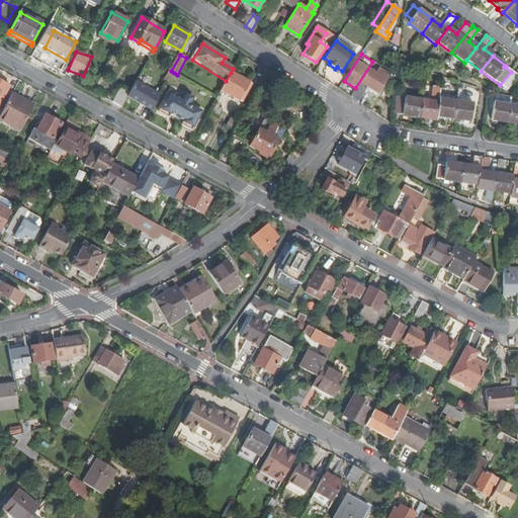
[(379,66),(372,62),(355,88),(350,96),(358,101),(367,87),(377,94),(391,75),(378,67),(379,66)]
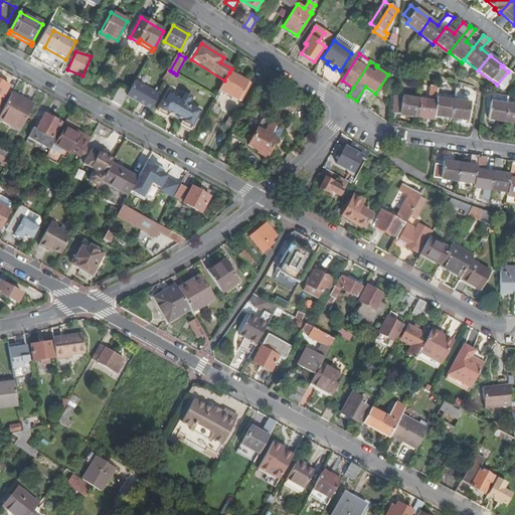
[(167,82),(173,72),(170,70),(163,81),(167,82)]
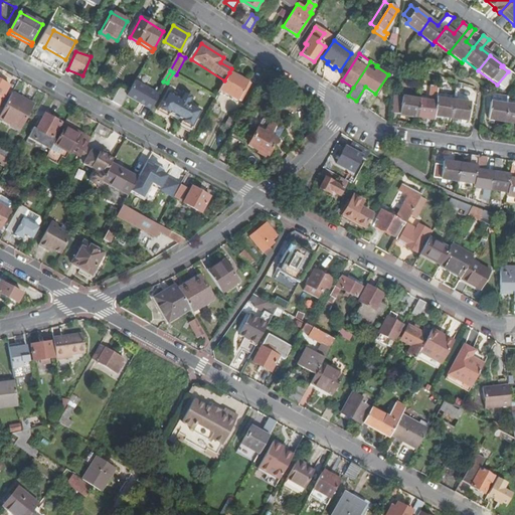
[(508,71),(497,84),(504,90),(514,76),(508,71)]
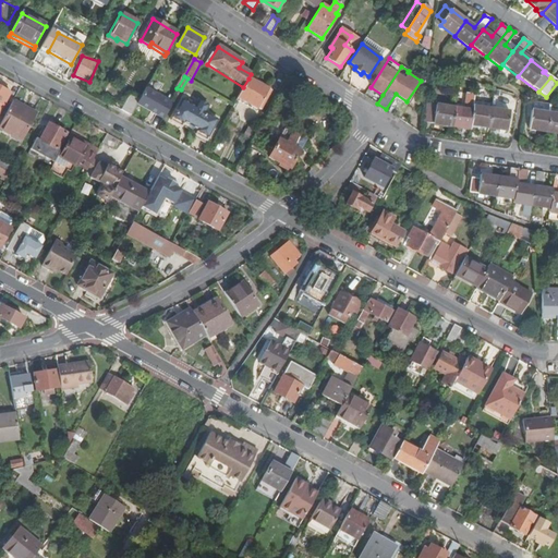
[(268,89),(249,79),(243,87),(238,98),(261,110),(267,98),(264,97),(268,89)]
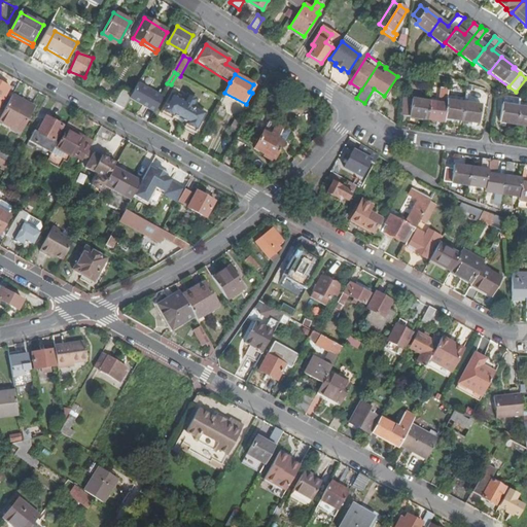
[(159,96),(138,84),(131,98),(155,112),(166,94),(161,91),(159,96)]
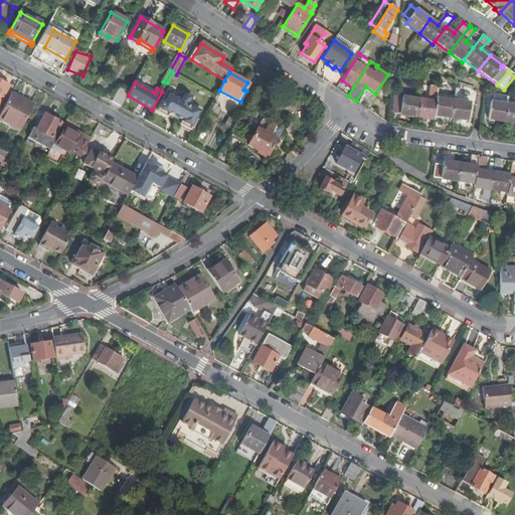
[(168,117),(171,114),(184,121),(182,125),(191,130),(204,105),(193,99),(197,92),(188,87),(184,94),(173,87),(159,113),(168,117)]
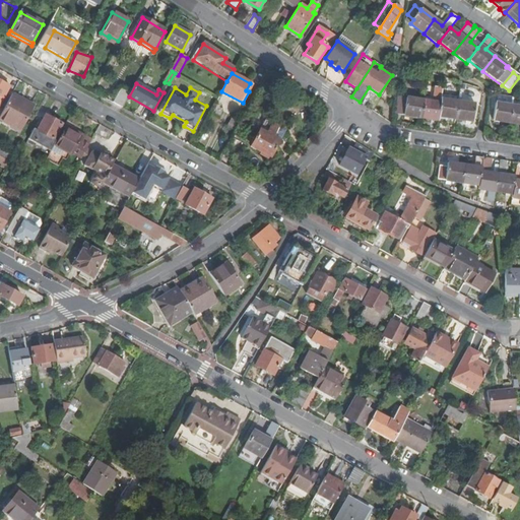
[(438,117),(441,99),(442,89),(435,88),(433,102),(423,101),(419,118),(437,121),(438,117)]
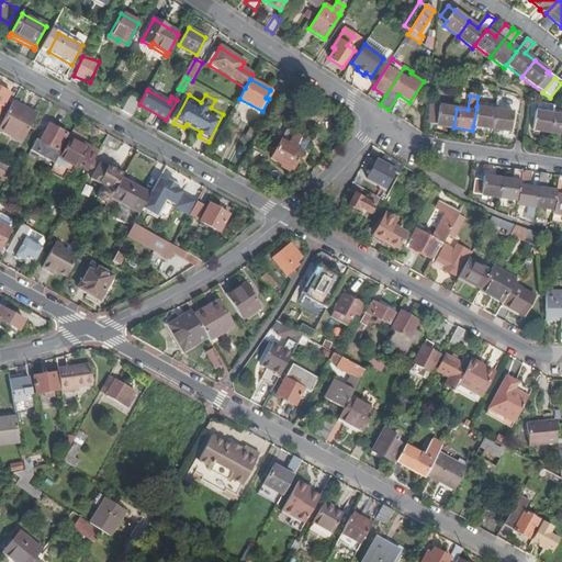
[(495,110),(513,113),(515,100),(497,98),(495,110)]
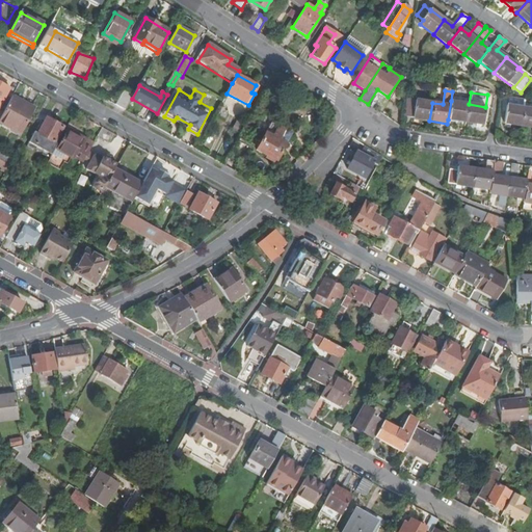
[(12,96),(0,117),(0,120),(21,132),(34,108),(12,96)]
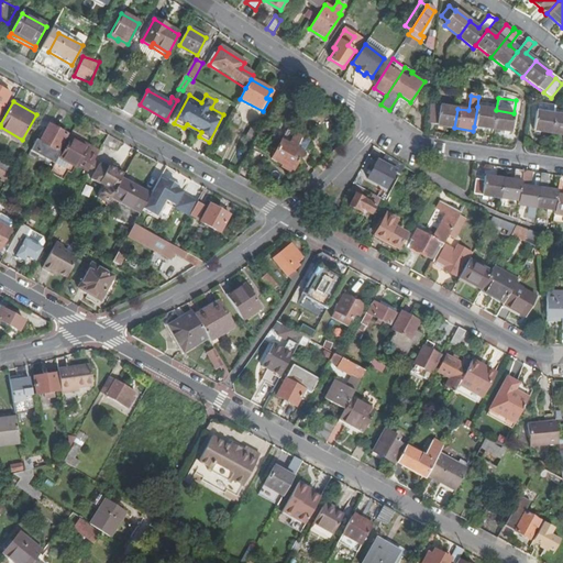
[(454,128),(457,109),(439,106),(439,107),(431,106),(429,124),(454,128)]
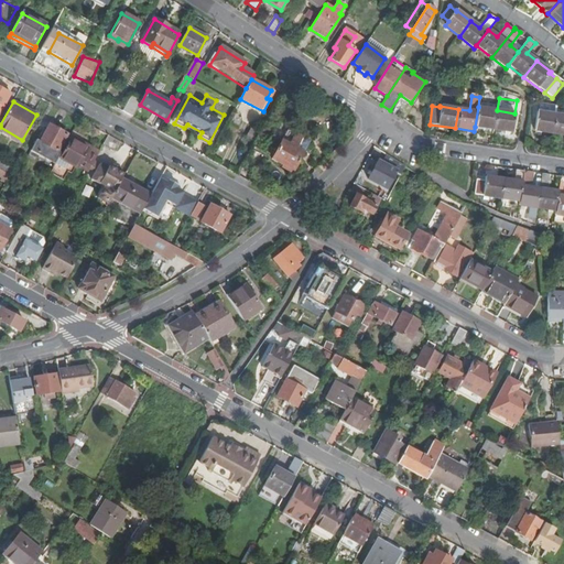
[(475,127),(494,130),(497,110),(478,107),(475,127)]
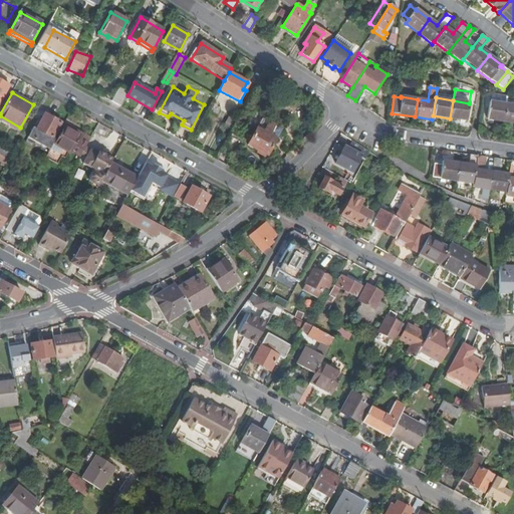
[(453,100),(450,118),(466,120),(469,103),(453,100)]
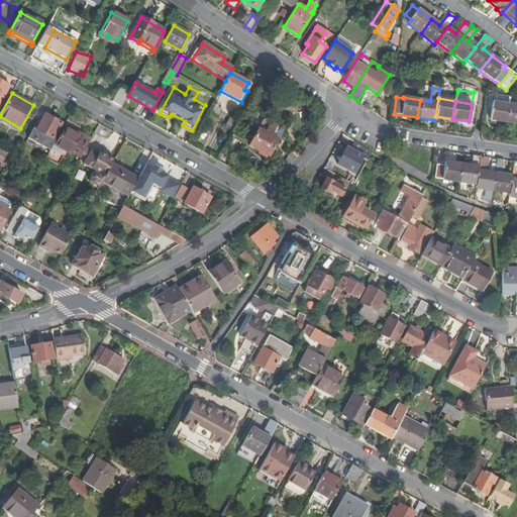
[(490,121),(506,123),(509,105),(493,102),(490,121)]
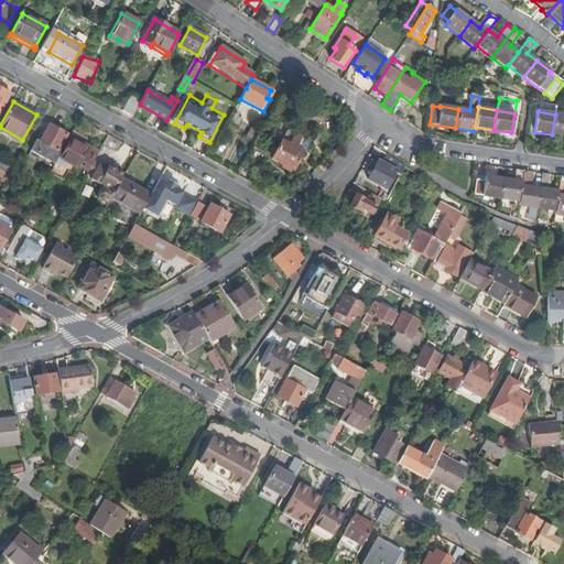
[(563,116),(555,115),(552,134),(563,136),(563,116)]
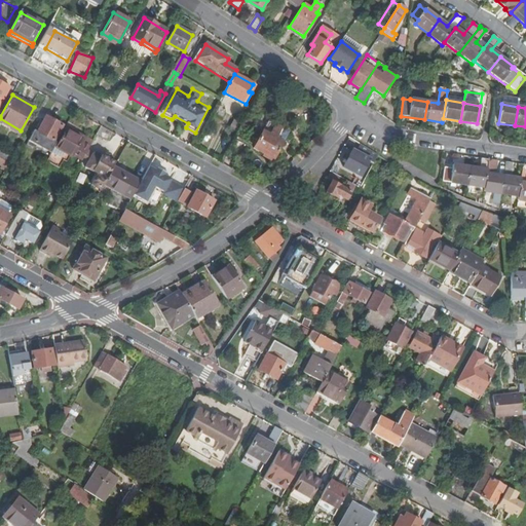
[(31,140),(52,152),(58,144),(54,142),(64,126),(47,117),(38,133),(36,132),(31,139),(31,140)]
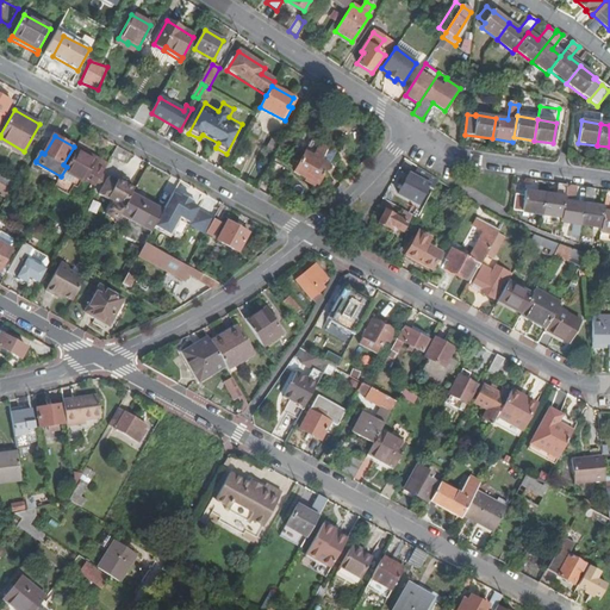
[(282,139),(275,136),(272,143),(278,147),(282,139)]
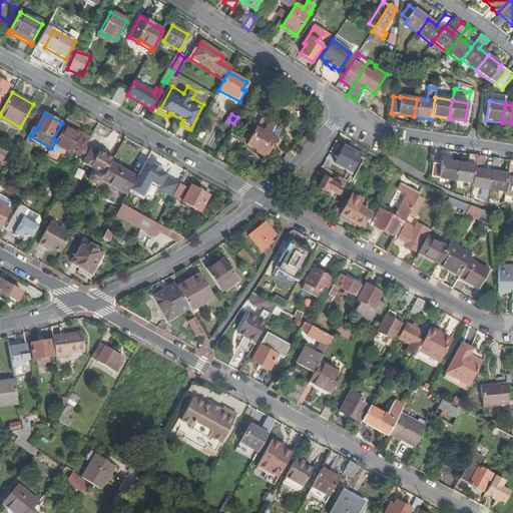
[(247,145),(266,155),(275,139),(269,135),(275,124),(262,117),(247,145)]
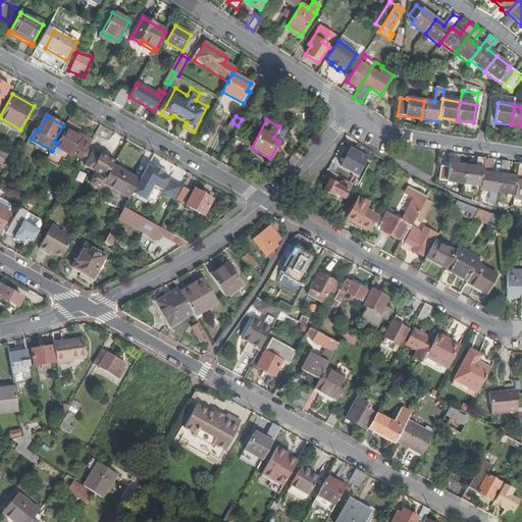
[(87,150),(90,145),(84,142),(87,138),(81,135),(79,139),(66,132),(59,145),(58,144),(48,161),(58,166),(62,159),(64,160),(68,153),(71,155),(72,153),(82,158),(87,150)]
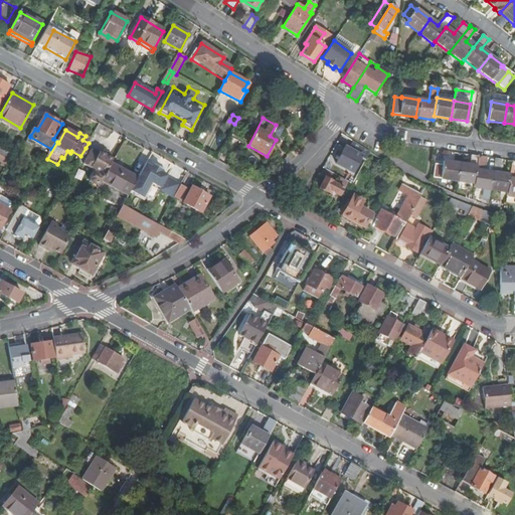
[(0,145),(0,154),(10,160),(14,153),(0,145)]
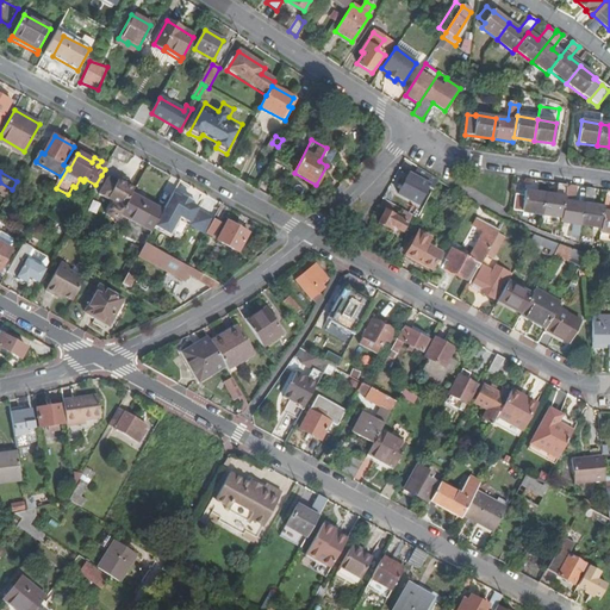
[(408,174),(397,195),(417,205),(428,185),(408,174)]
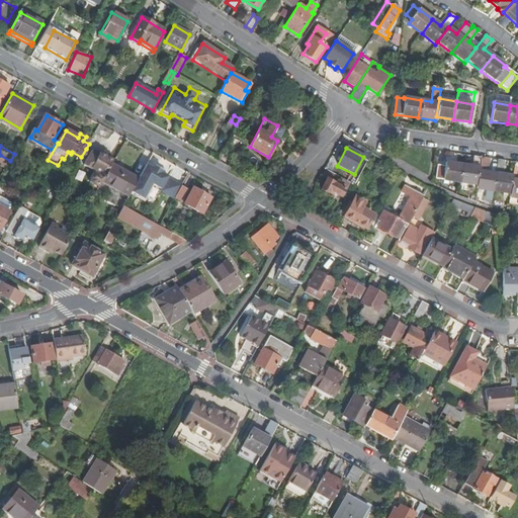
[(99,188),(102,182),(112,165),(115,160),(101,153),(99,156),(92,152),(84,166),(92,171),(92,169),(97,172),(91,183),(99,188)]
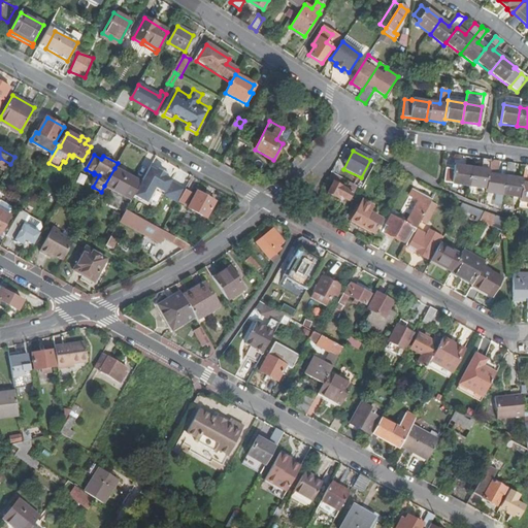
[(469,186),(486,189),(490,160),(483,159),(481,169),(471,168),(469,186)]
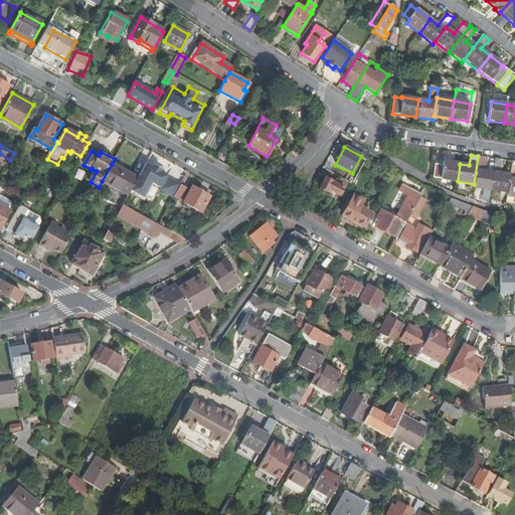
[(490,190),(493,172),(483,171),(485,157),(478,156),(474,184),(473,188),(490,190)]
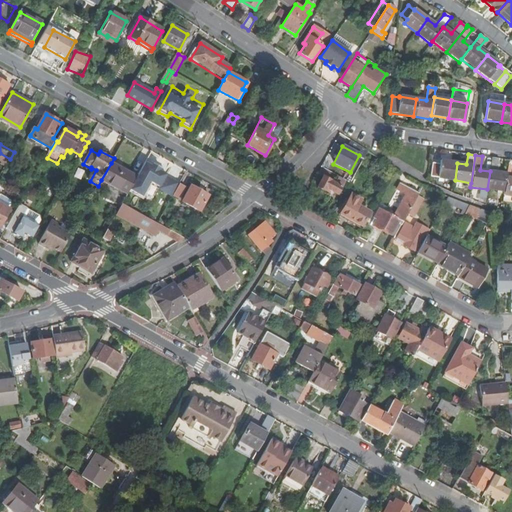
[(490,171),(487,189),(504,192),(506,177),(506,174),(497,172),(499,159),(492,158),(490,171)]
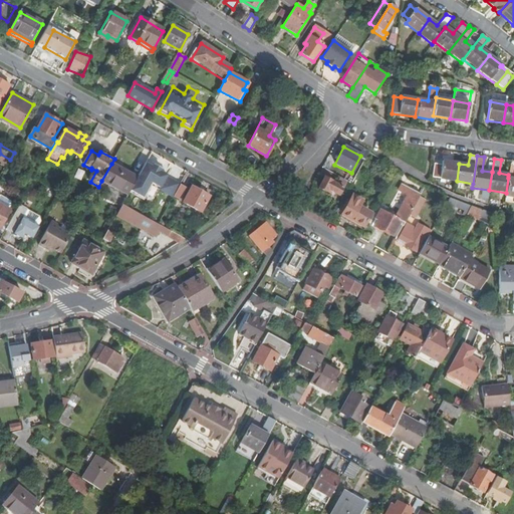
[(440,179),(457,181),(459,164),(435,160),(433,177),(440,178),(440,179)]
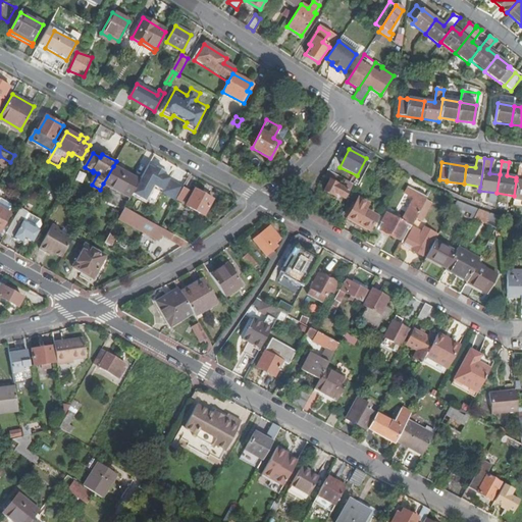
[(140,181),(133,194),(145,200),(154,185),(157,186),(164,173),(149,165),(140,181)]
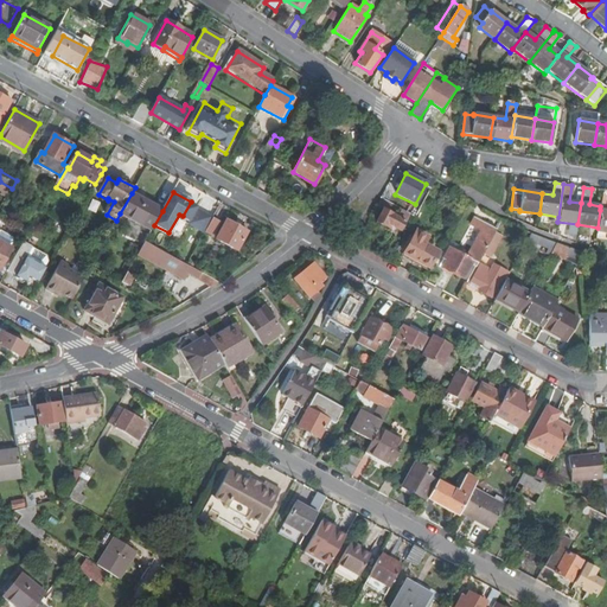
[(163,211),(132,193),(120,213),(152,231),(154,225),(163,211)]
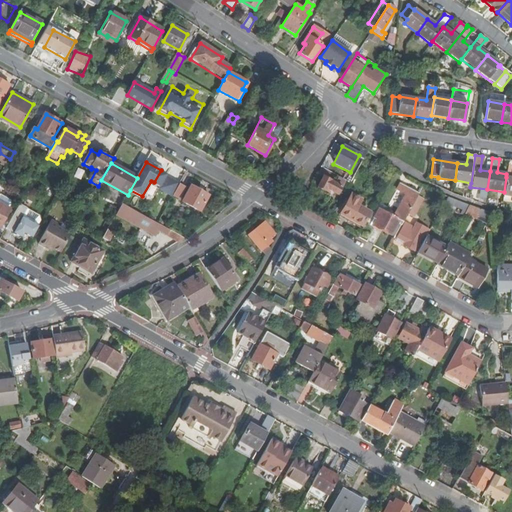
[(321,168),(318,175),(322,177),(317,187),(328,193),(329,192),(337,195),(344,181),(337,177),(334,183),(330,181),(334,175),(333,174),(321,168)]
